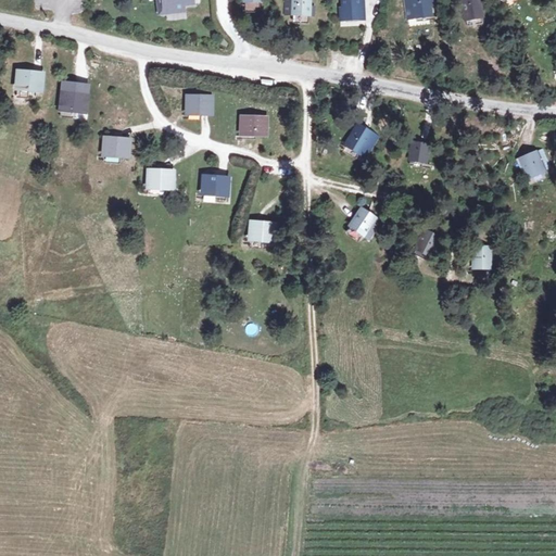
[(139,0),(139,1),(153,0),(154,0),(156,14),(158,16),(184,13),(184,7),(193,5),(192,0),(139,0)]
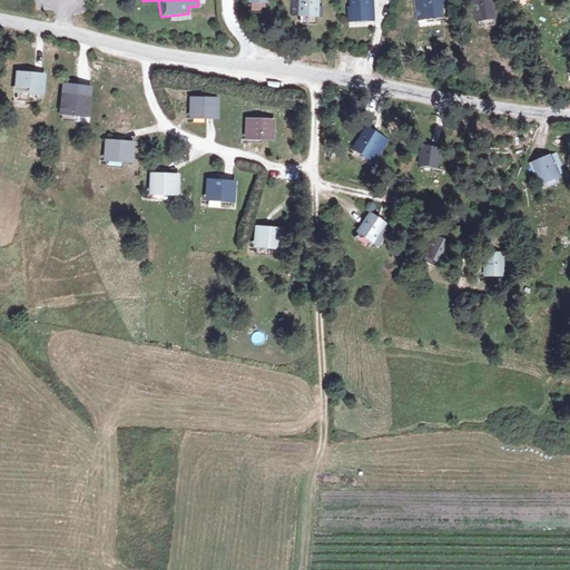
[(294,0),(293,13),(316,16),(316,0),(294,0)]
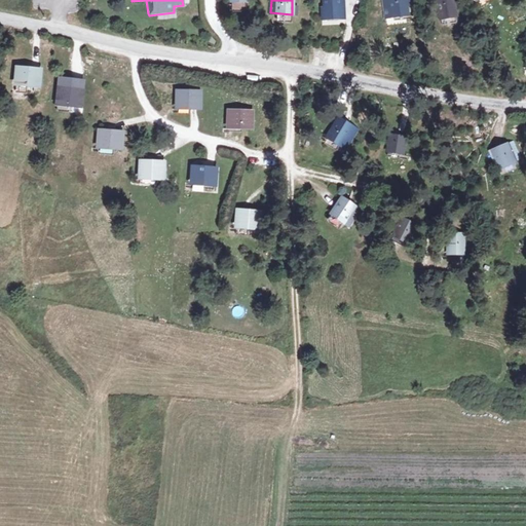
[(320,0),(321,6),(320,6),(321,22),(346,21),(344,0),(320,0)]
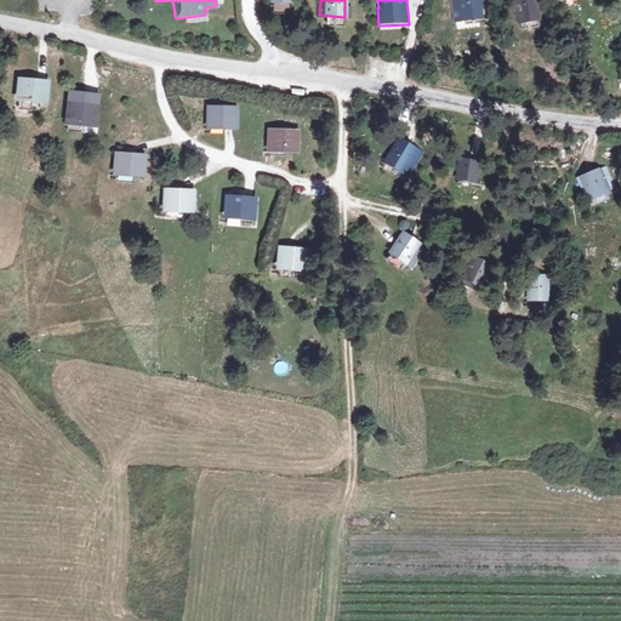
[(459,0),(461,22),(484,20),(482,0),(459,0)]
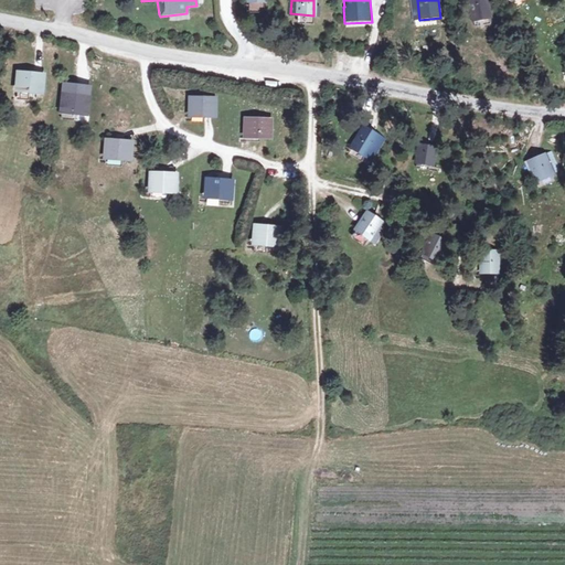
[(470,0),(468,0),(471,21),(491,18),(488,0),(470,0)]
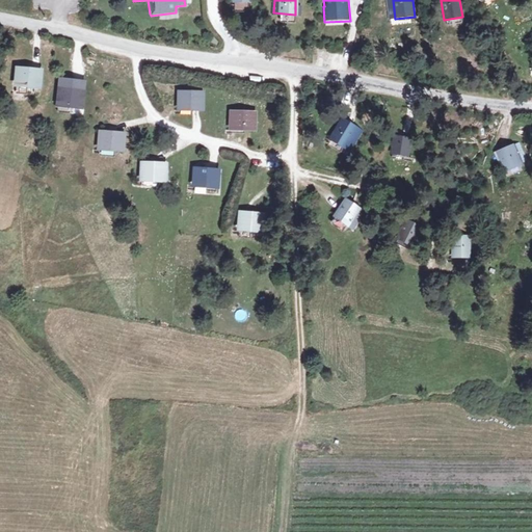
[(17,71),(16,86),(37,88),(38,71),(17,71)]
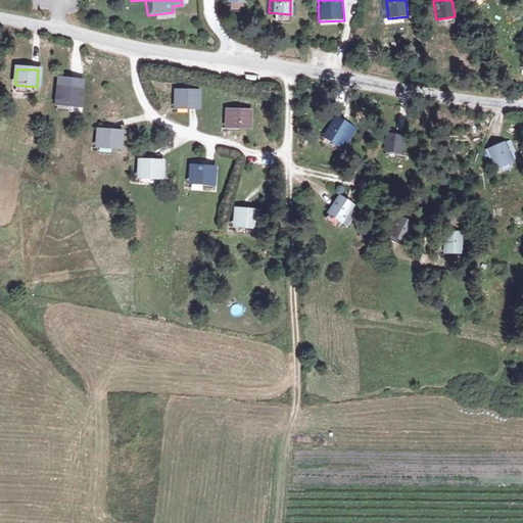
[(58,77),(55,105),(81,108),(84,79),(58,77)]
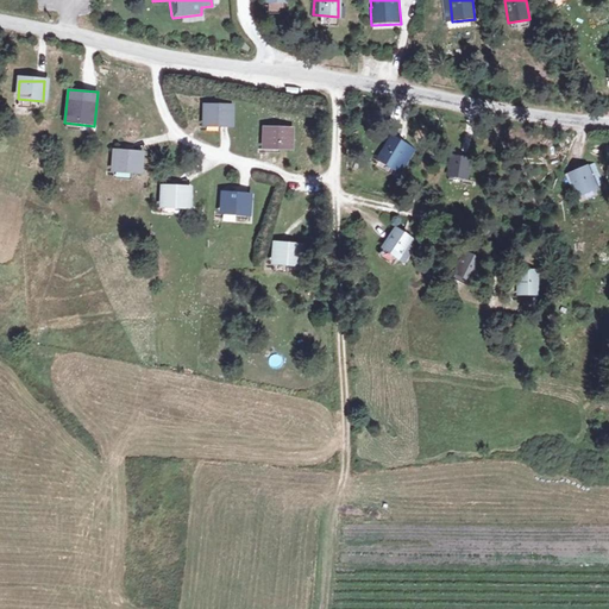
[(203,105),(202,126),(233,129),(233,105),(203,105)]
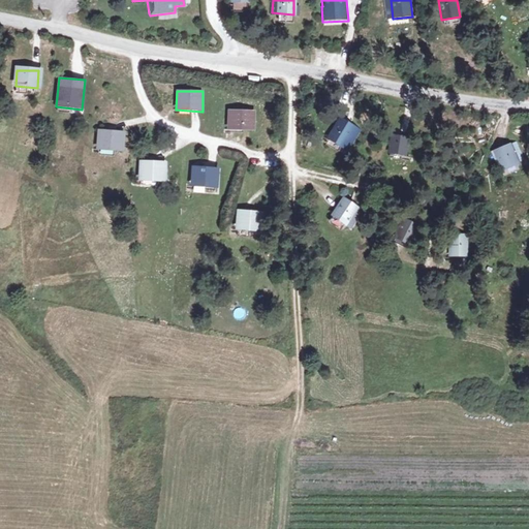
[(227,111),(227,129),(253,130),(255,112),(227,111)]
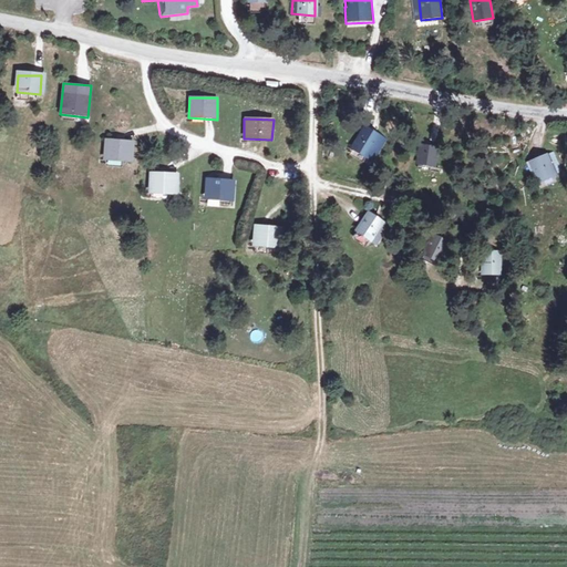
[(368,132),(356,152),(373,164),(387,144),(368,132)]
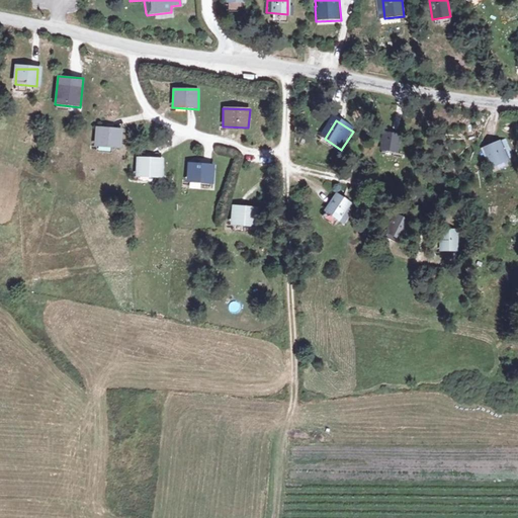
[(94,126),(92,148),(119,150),(121,130),(94,126)]
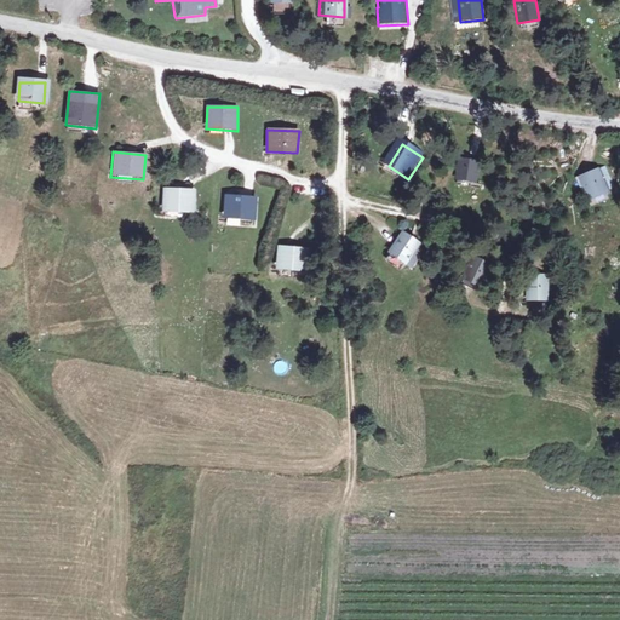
[(469,166),(465,188),(478,190),(482,168),(469,166)]
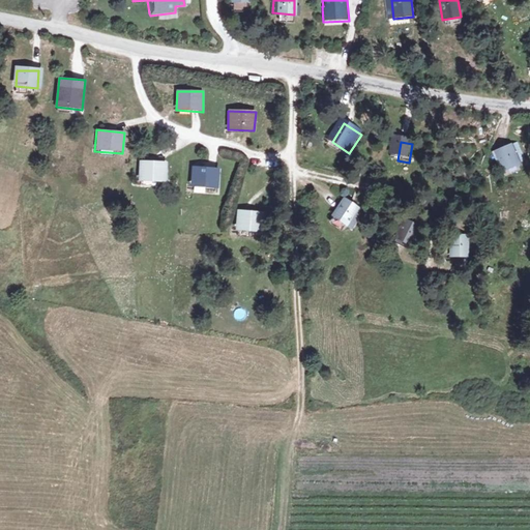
[(503,153),(508,172),(520,169),(514,151),(503,153)]
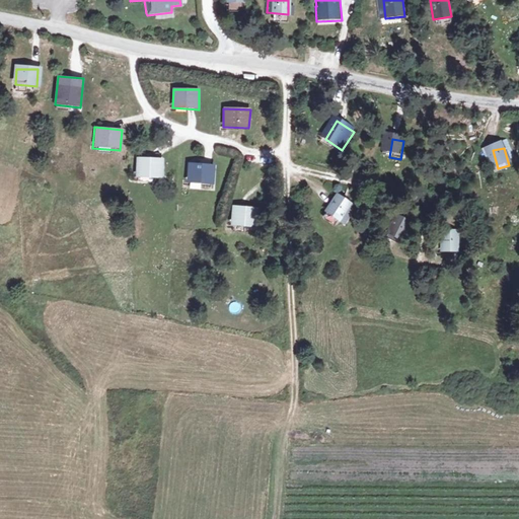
[(136,158),(135,178),(163,179),(164,159),(136,158)]
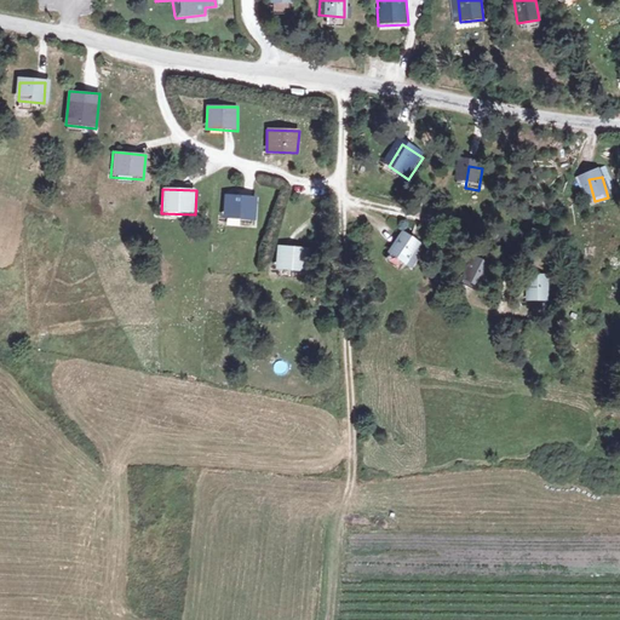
[(225,195),(223,218),(256,220),(257,197),(225,195)]
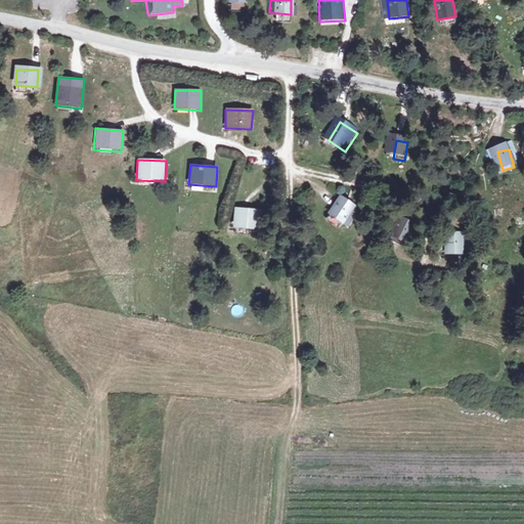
[(344,200),(333,216),(349,227),(360,211),(344,200)]
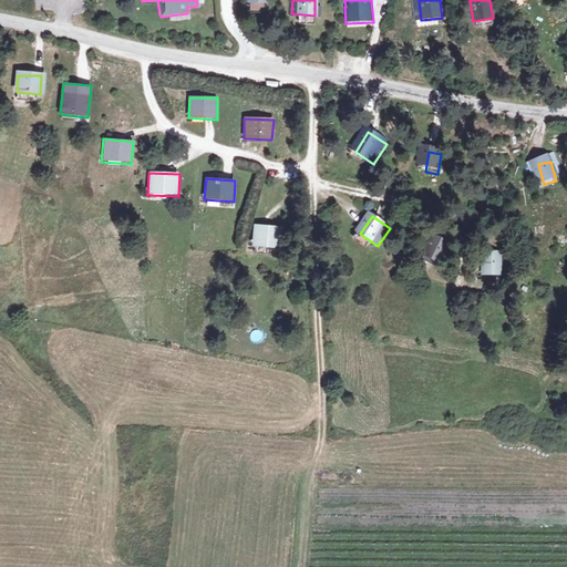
[(256,234),(256,248),(278,249),(279,234),(256,234)]
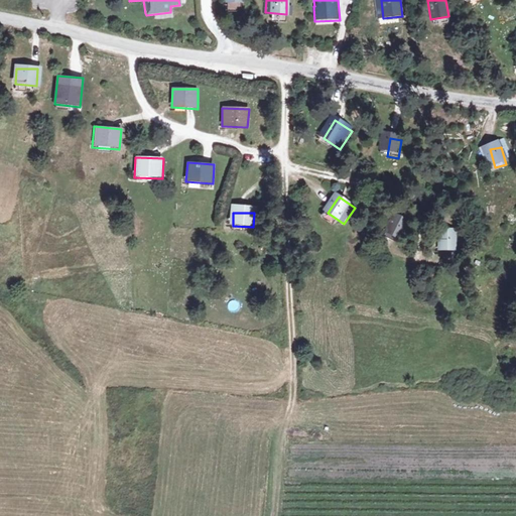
[(400,218),(392,236),(402,240),(409,223),(400,218)]
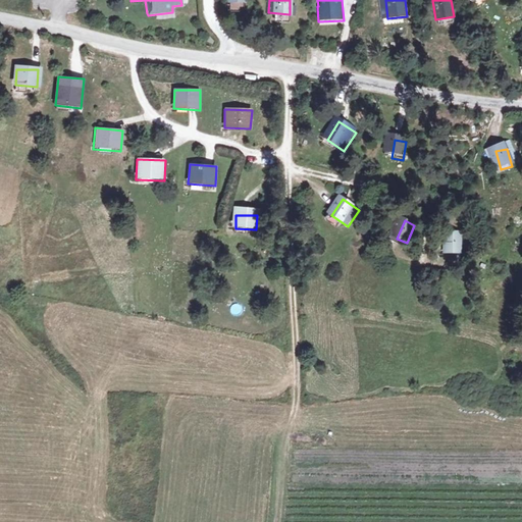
[(449,233),(447,253),(460,255),(461,236),(449,233)]
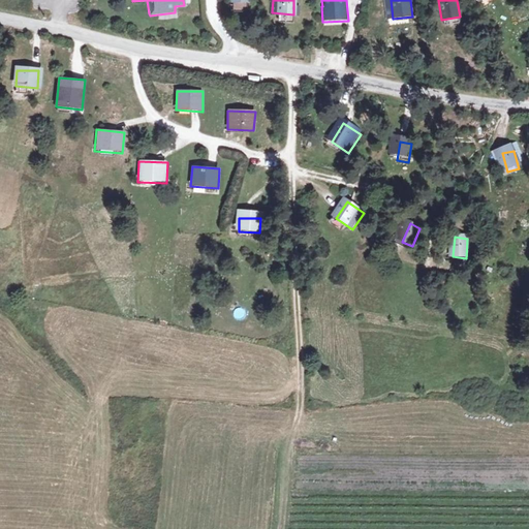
All buildings are outlined.
